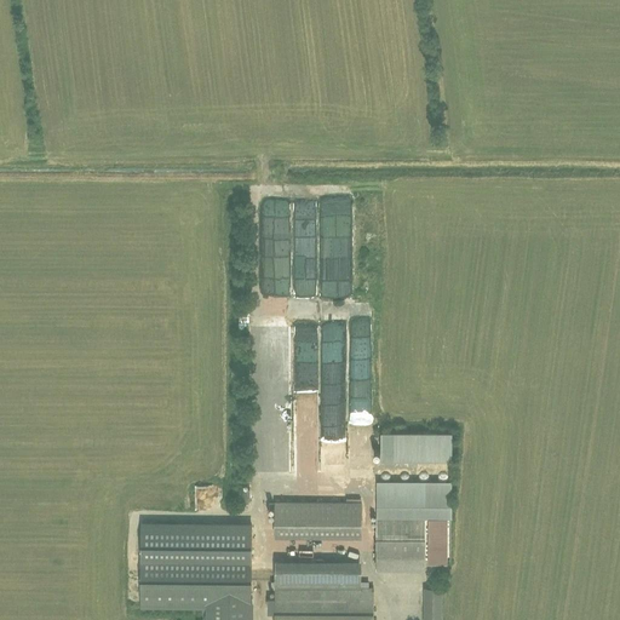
[(454,435),(382,435),(382,464),(453,464),(454,435)]
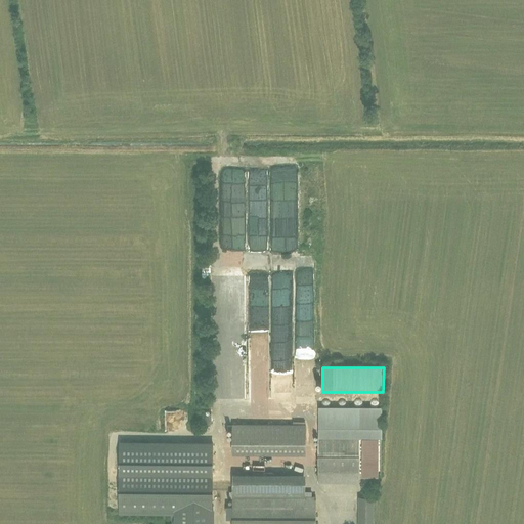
[(383,408),(319,407),(319,484),(360,484),(360,440),(383,440),(383,408)]
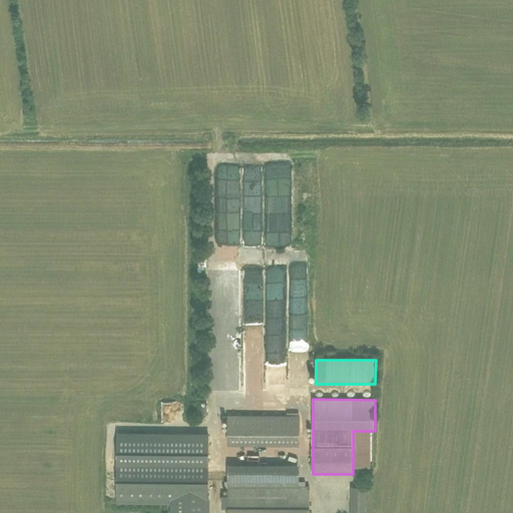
[(301,416),(228,416),(228,446),(300,447),(301,416)]
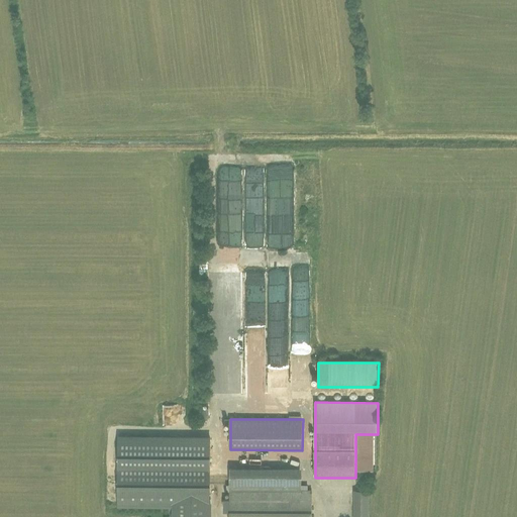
[(172,510),(172,516),(211,516),(212,438),(118,437),(118,509),(172,510)]
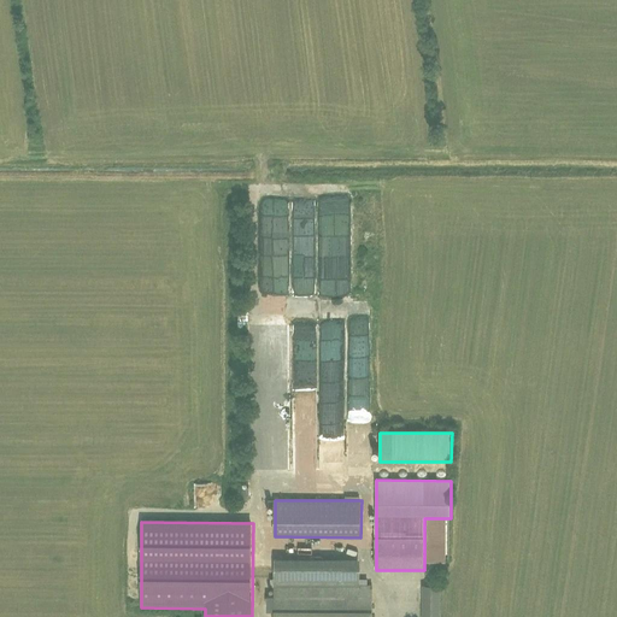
[(275,560),(275,587),(360,587),(360,560),(275,560)]
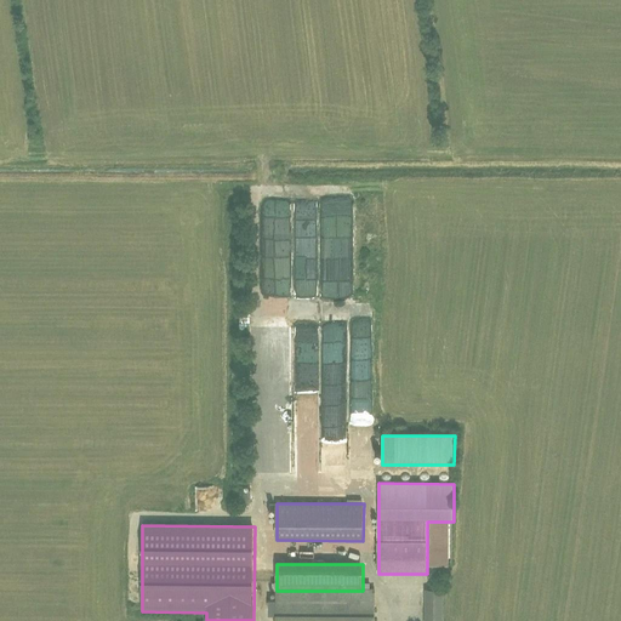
[(374,620),(375,591),(363,591),(277,591),(277,620),(374,620)]
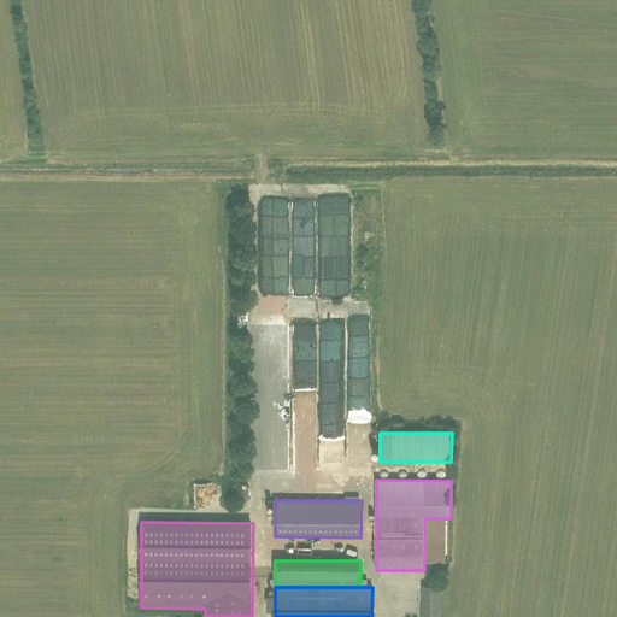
[(440,616),(441,587),(422,587),(422,616),(440,616)]
